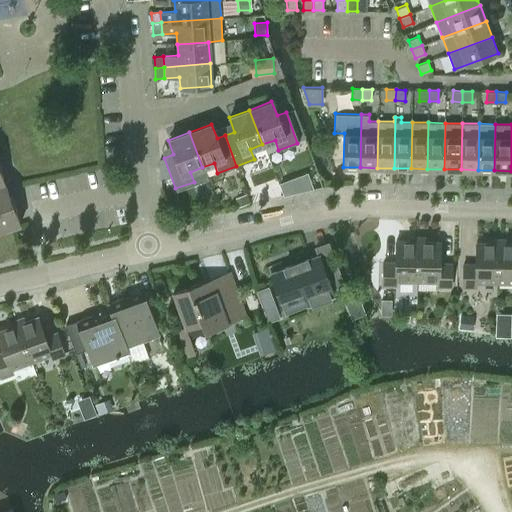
[(292,178),(278,183),(283,196),(298,192),(292,178)]
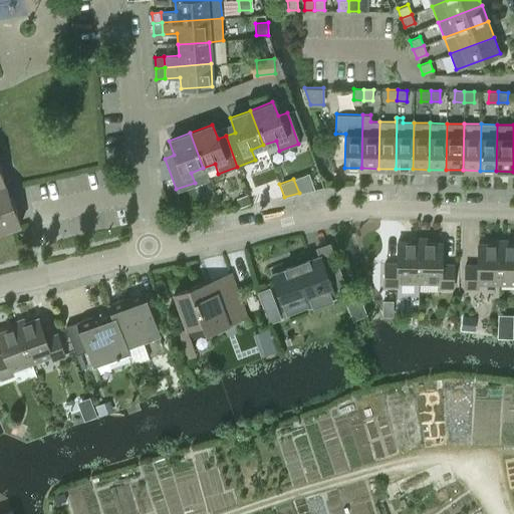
[(4,185),(0,186),(0,232),(20,226),(4,185)]
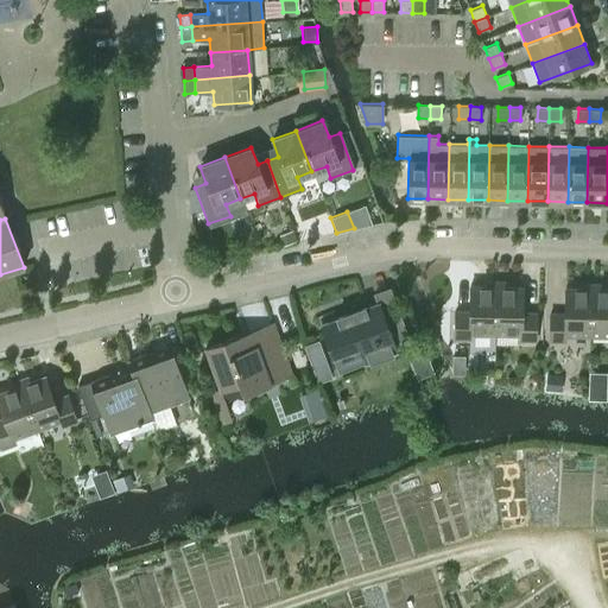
[(292,230),(279,235),(283,245),(297,240),(292,230)]
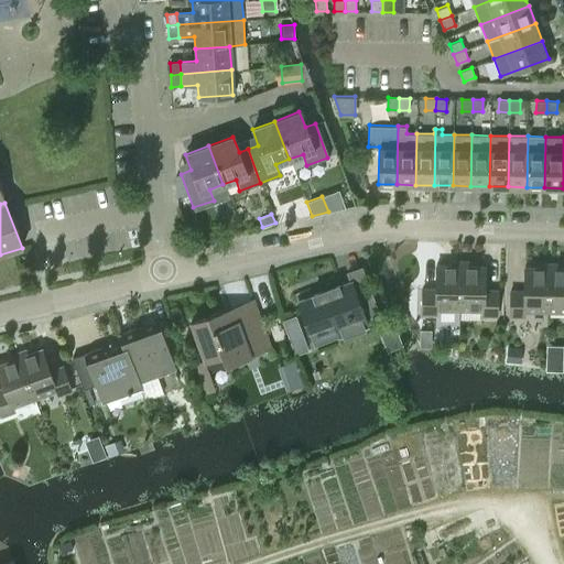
[(459,308),(461,264),(436,264),(436,289),(423,288),(422,314),(436,314),(436,308),(459,308)]
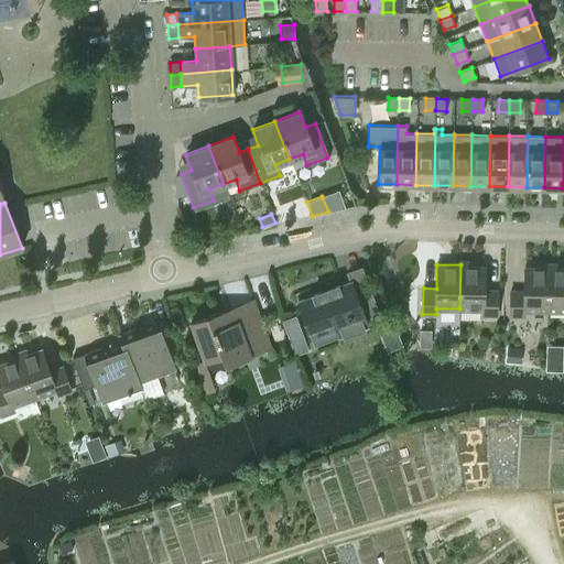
[(485,266),(461,264),(459,308),(483,310),(483,315),(497,315),(498,290),(485,290),(485,266)]
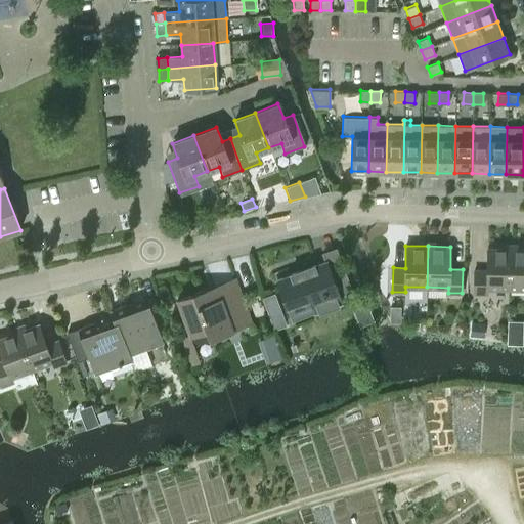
[(509,289),(510,248),(487,248),(487,270),(475,269),(474,294),(487,294),(488,289),(509,289)]
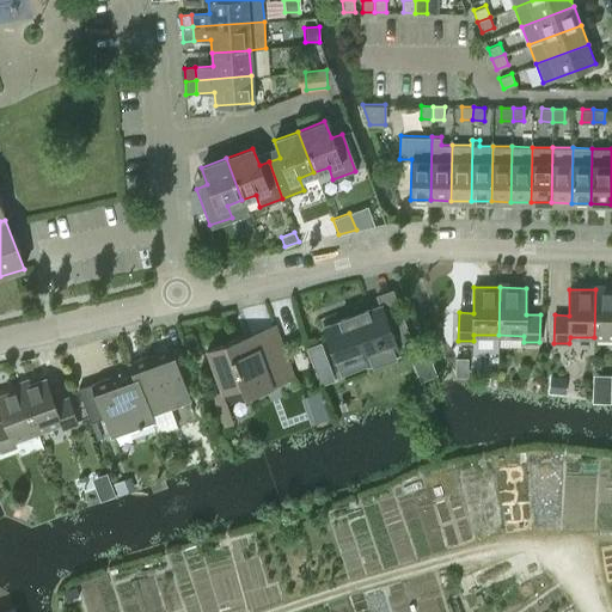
[(611,289),(595,289),(594,337),(611,337),(611,289)]
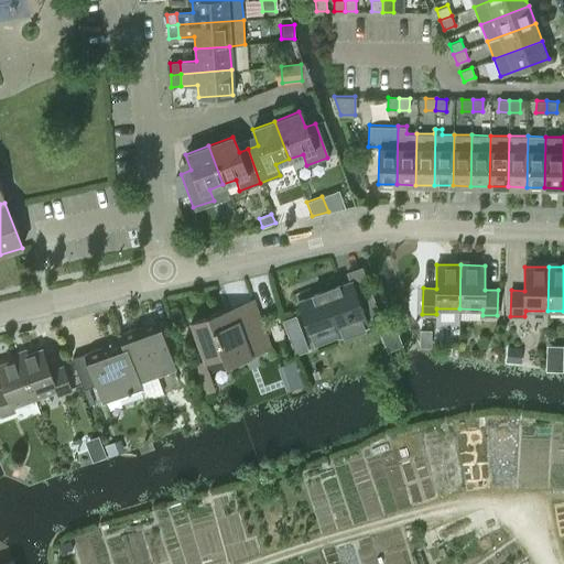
[(369,288),(356,292),(351,280),(299,300),(308,328),(335,318),(340,335),(368,324),(366,316),(378,312),(369,288)]
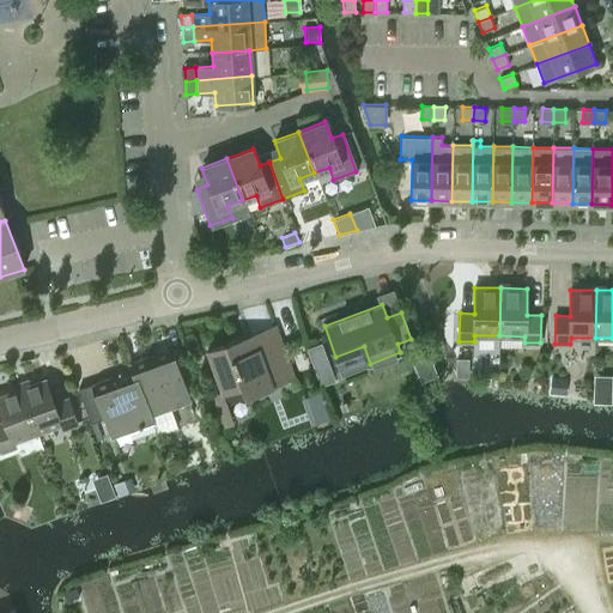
[(246,395),(295,377),(281,340),(260,349),(258,341),(248,345),(246,337),(207,351),(223,393),(242,386),(246,395)]
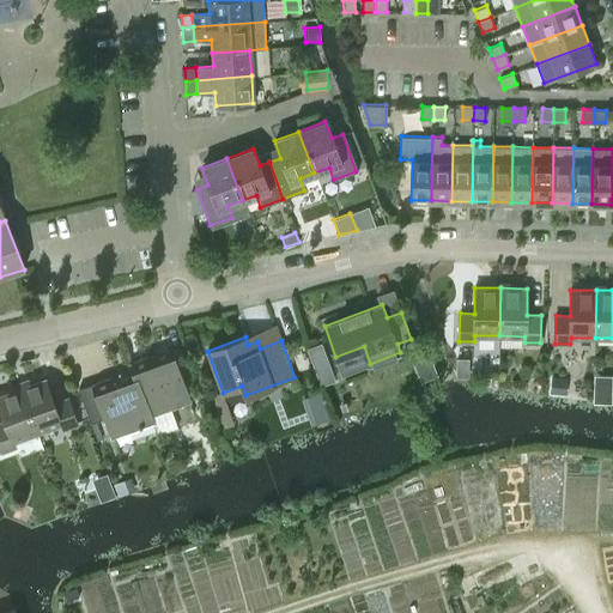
[(322,343),(308,349),(322,386),(337,381),(322,343)]
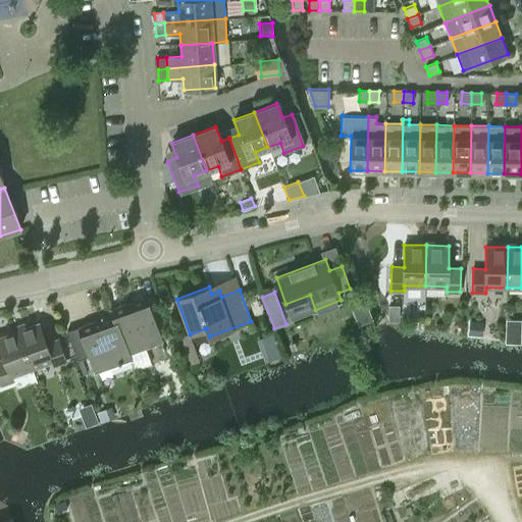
[(126,303),(111,308),(114,318),(115,318),(131,360),(135,370),(152,364),(146,348),(162,342),(147,300),(127,307),(126,303)]
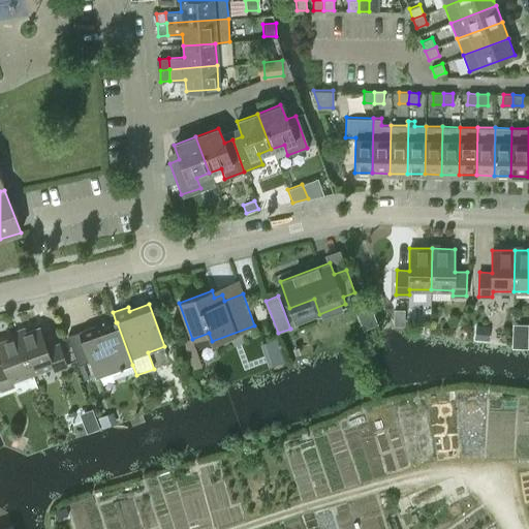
[(80,331),(68,335),(79,364),(90,360),(97,377),(132,365),(117,322),(116,322),(96,330),(95,325),(80,331)]
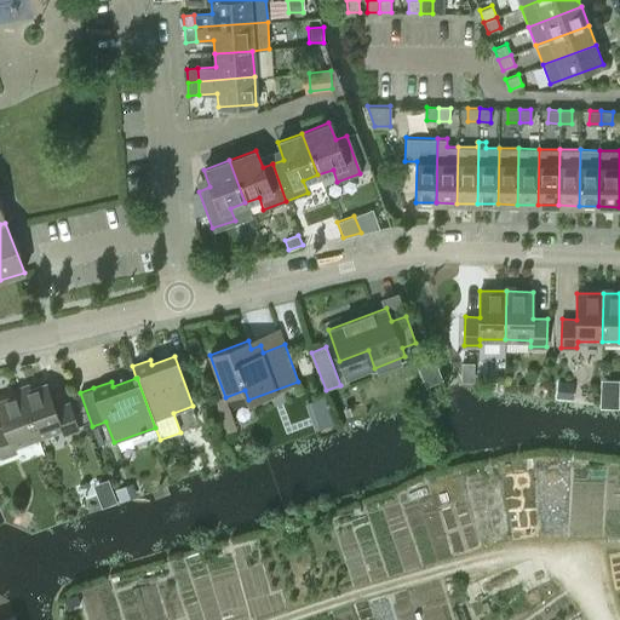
[(557,382),(556,397),(573,399),(574,383),(557,382)]
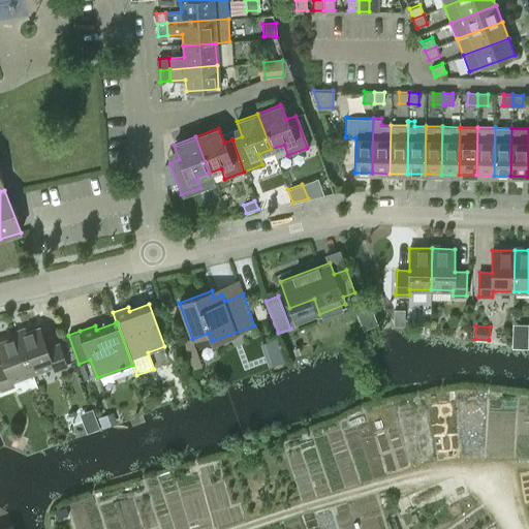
[(39,327),(19,335),(33,373),(53,366),(55,371),(67,366),(59,343),(48,347),(39,327)]
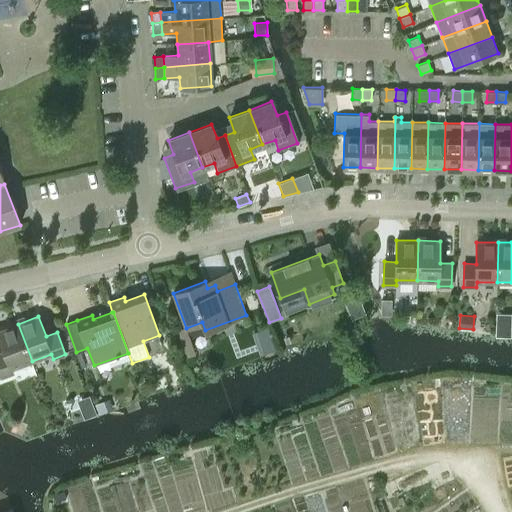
[(32,361),(18,324),(0,330),(0,339),(5,351),(0,353),(0,374),(1,377),(14,373),(12,368),(32,361)]
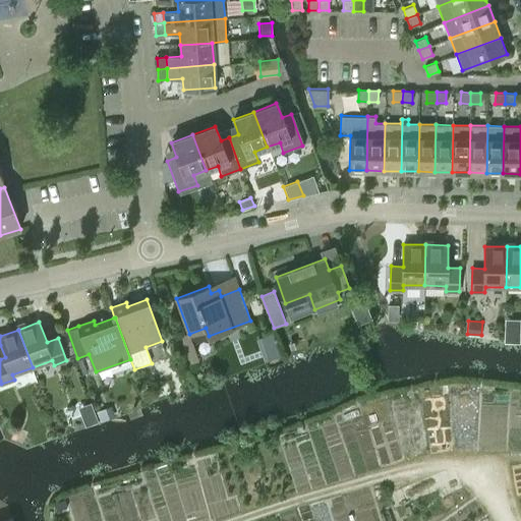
[(274,332),(261,337),(264,346),(277,341),(274,332)]
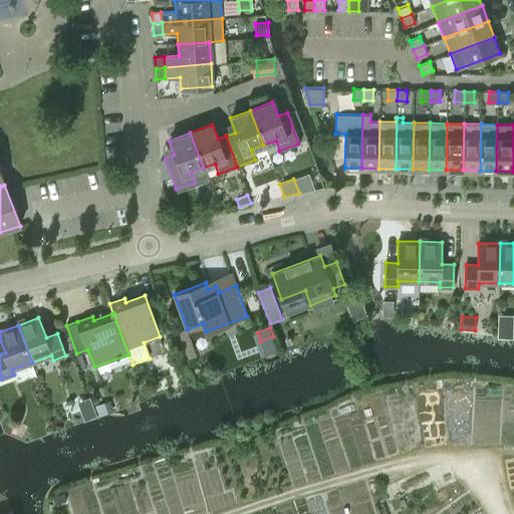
[(109,400),(94,406),(98,416),(113,411),(109,400)]
